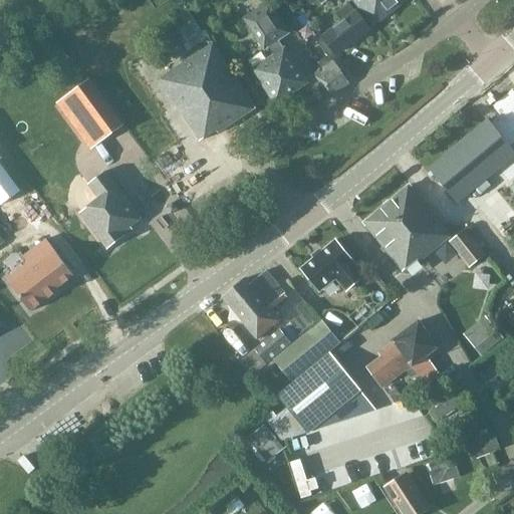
[(277,0),(289,16),(299,8),(293,0),(277,0)]
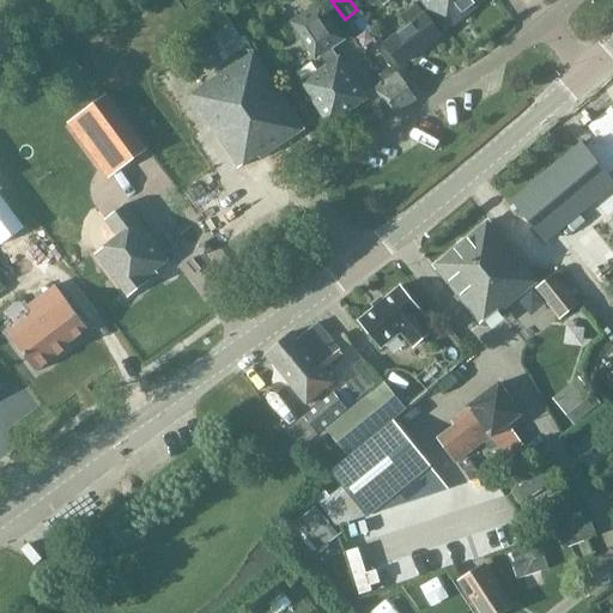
[(420,0),(444,30),(485,0),(420,0)]
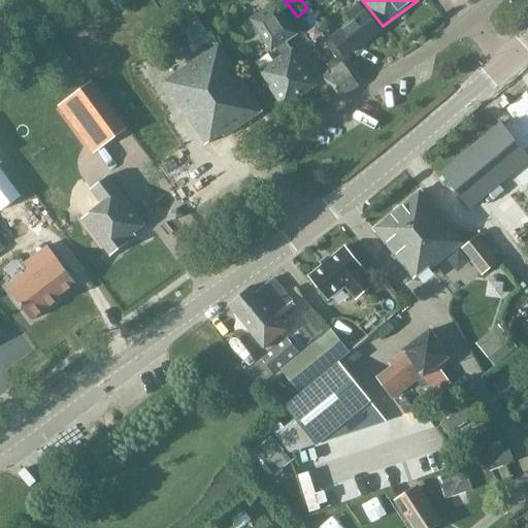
[(316,86),(287,42),(298,35),(276,1),(248,20),(271,54),(277,50),(282,57),(258,72),(283,108),(316,86)]
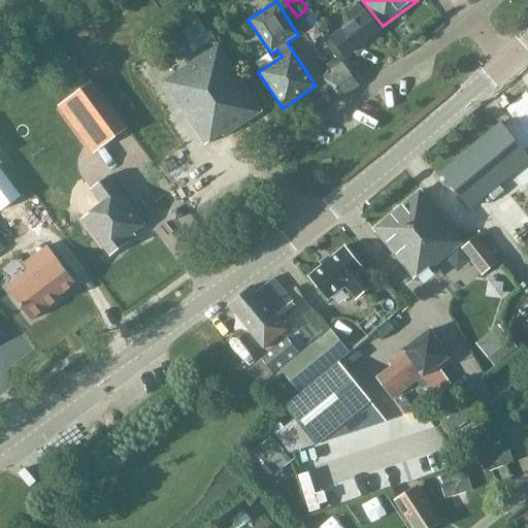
[(219,44),(210,32),(191,4),(172,15),(191,44),(189,46),(197,60),(163,83),(203,144),(223,133),(225,136),(263,110),(219,44)]
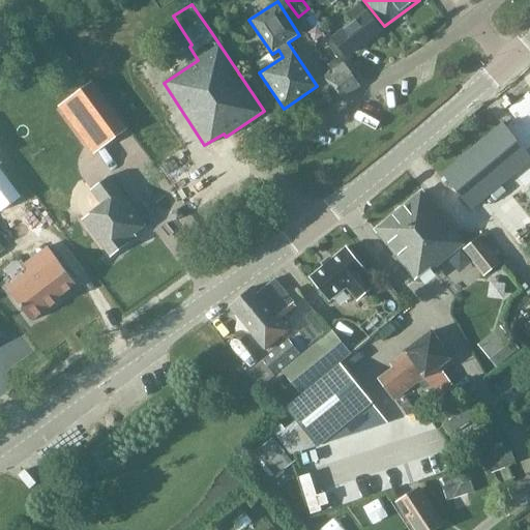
[(365,11),(365,12),(359,4),(345,15),(352,23),(331,37),(347,58),(381,31),(365,11)]
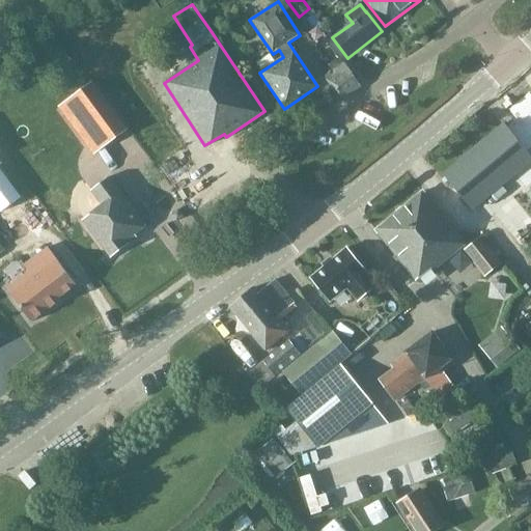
[(344,63),(343,64),(339,58),(328,66),(332,72),(330,73),(324,77),(340,101),(361,86),(344,63)]
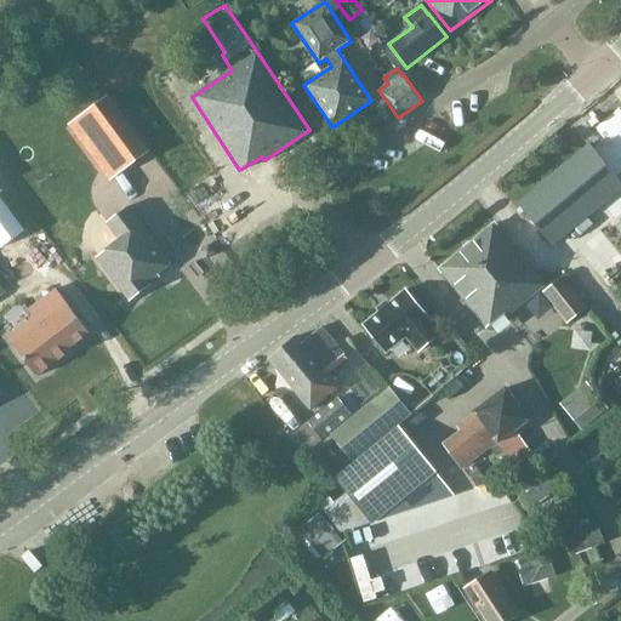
[(108,97),(83,117),(123,170),(148,152),(108,97)]
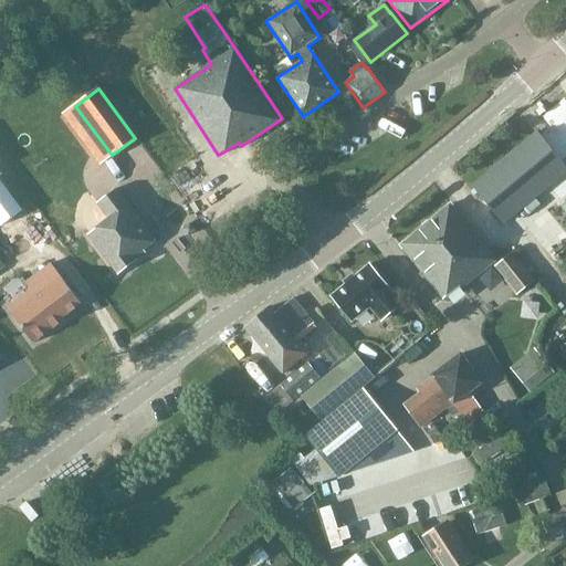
[(565,108),(555,96),(536,113),(546,125),(545,126),(538,130),(563,164),(565,160),(565,108)]
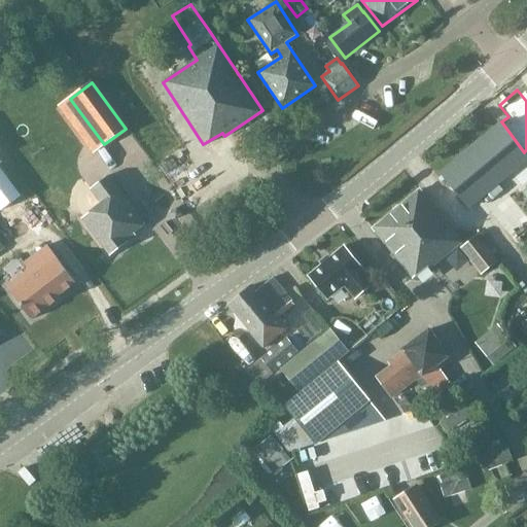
[(501,121),(441,173),(469,209),(526,161),(526,155),(524,152),(501,121)]
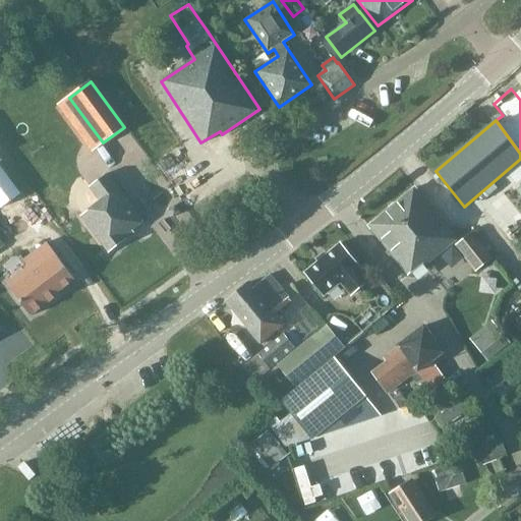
[(0,208),(1,209),(20,194),(0,167),(0,208)]
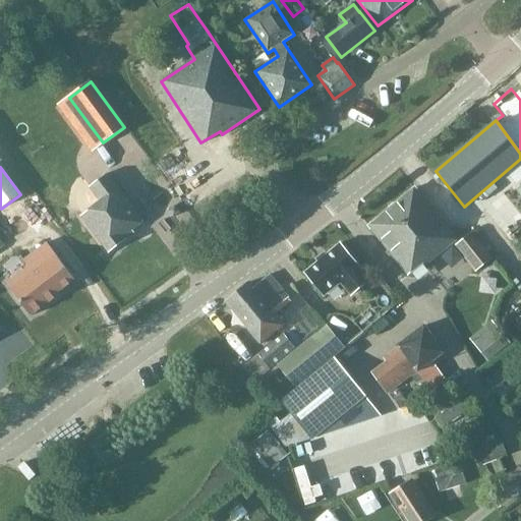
[(100,203),(80,217),(108,253),(126,239),(134,233),(132,230),(143,222),(107,174),(89,187),(100,203)]
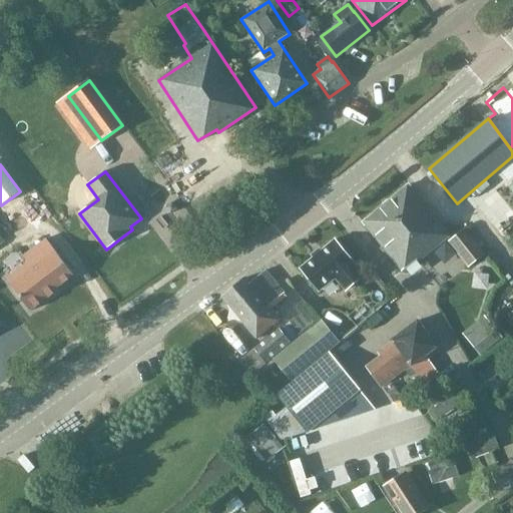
[(403,272),(447,234),(407,185),(362,222),(403,272)]
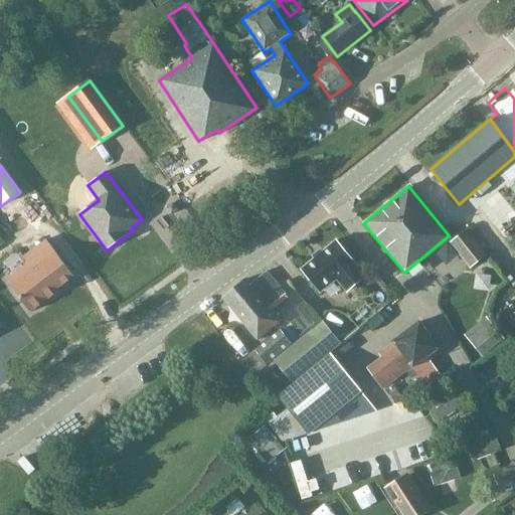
[(171,214),(177,209),(172,202),(166,208),(171,214)]
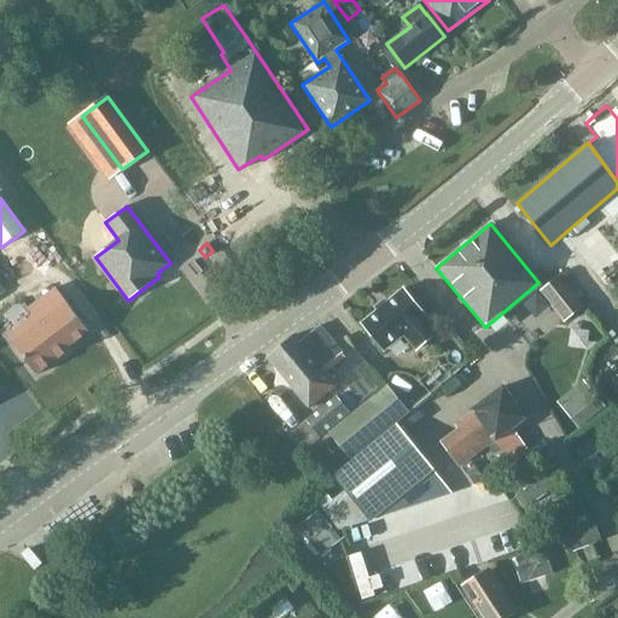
[(564,324),(582,310),(559,278),(540,292),(564,324)]
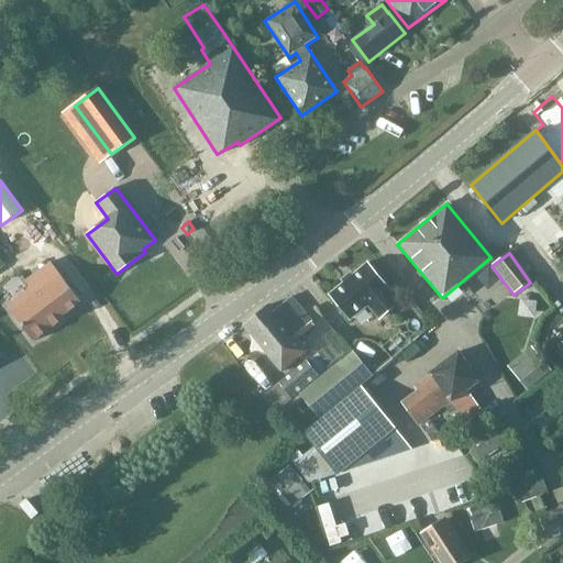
[(31,288),(8,306),(32,339),(64,315),(62,312),(79,299),(52,262),(25,282),(31,288)]
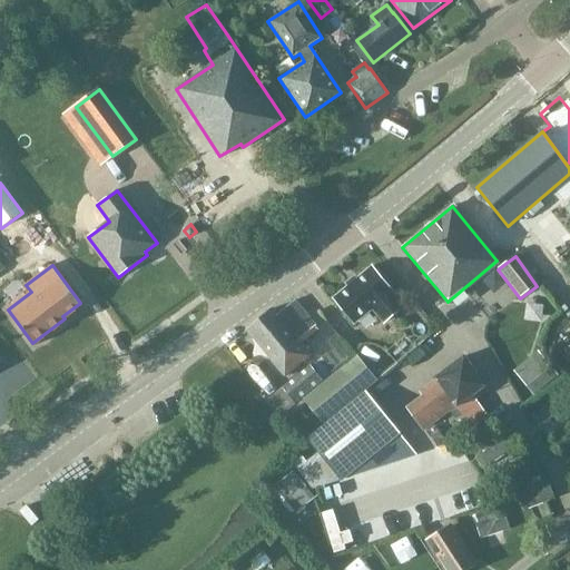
[(395,292),(372,265),(356,278),(354,275),(344,284),(346,286),(332,300),(354,326),(372,311),(384,325),(404,307),(393,294),(395,292)]
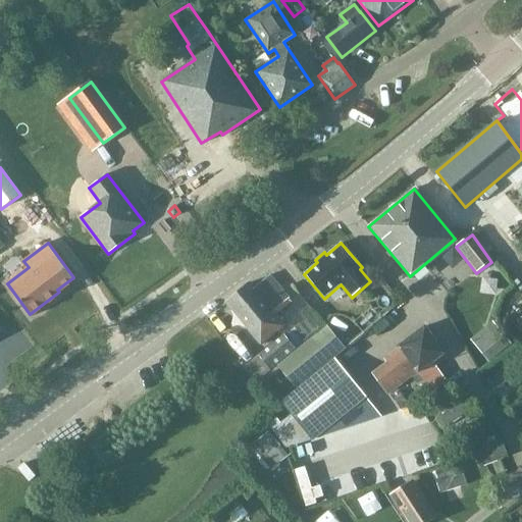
[(275,311),(289,299),(269,276),(255,289),(269,308),(245,327),(261,346),(285,326),(275,311)]
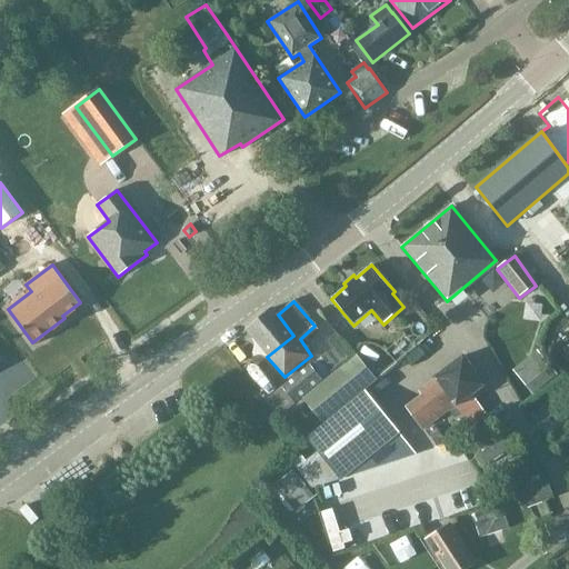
[(293,336),(278,315),(273,309),(247,332),(267,357),(293,336)]
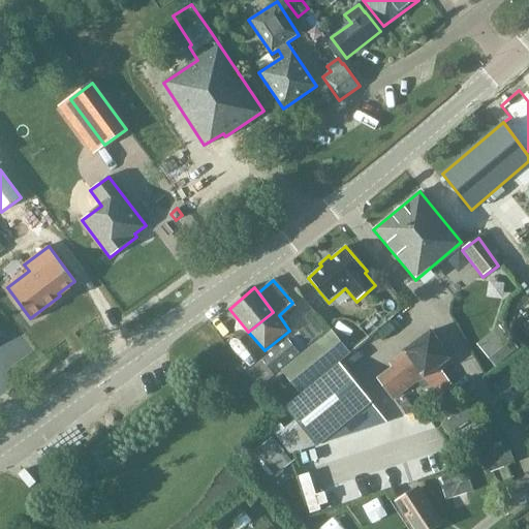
[(309,345),(330,329),(312,308),(301,318),(306,325),(298,332),(309,345)]
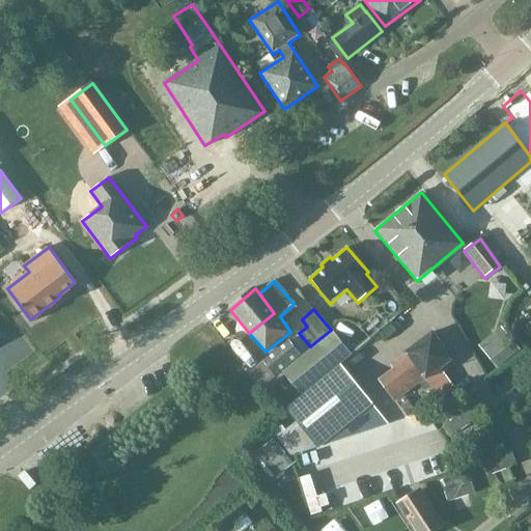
[(356,328),(364,339),(383,325),(374,313),(356,328)]
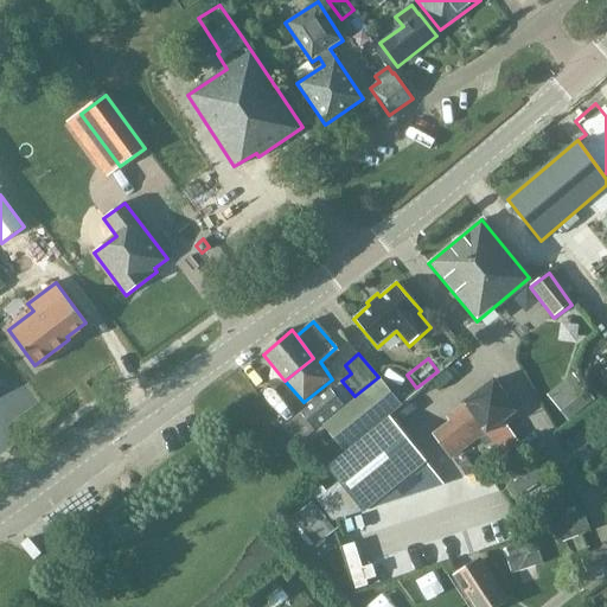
[(343,451),(378,425),(403,406),(379,378),(321,427),(343,451)]
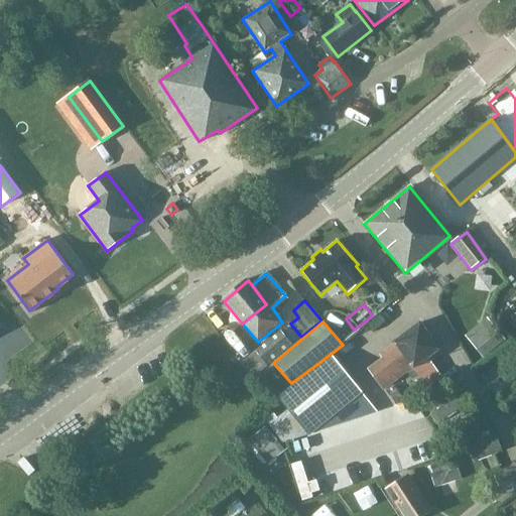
[(413,379),(418,376),(430,393),(444,383),(428,359),(439,351),(420,321),(393,342),(394,344),(379,354),(382,359),(368,368),(383,391),(385,390),(397,407),(404,402),(391,383),(408,372),(413,379)]
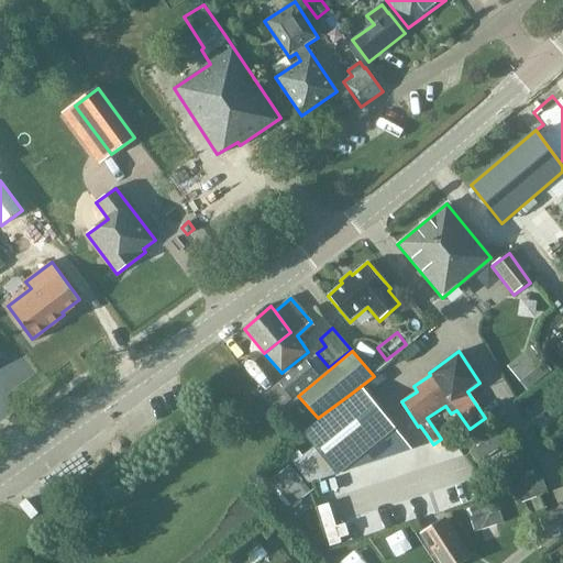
[(514,370),(528,384),(543,367),(529,353),(514,370)]
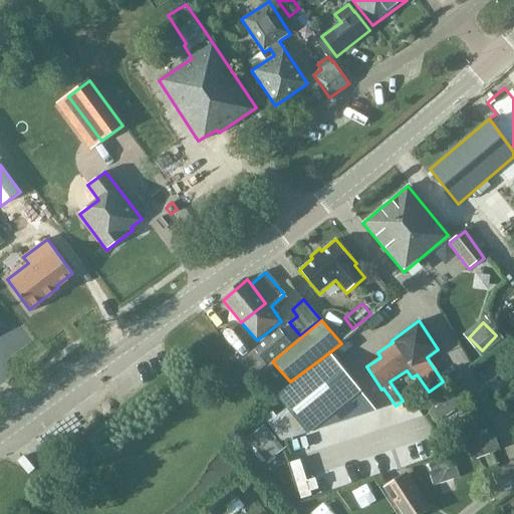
[(279,329),(254,350),(266,364),(291,342),(279,329)]
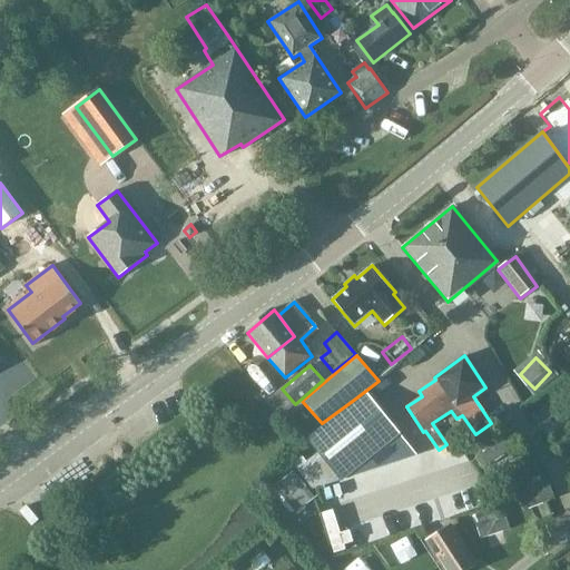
[(301,457),(291,465),(313,490),(344,480),(414,457),(397,436),(365,395),(310,441),(318,452),(308,459),(301,457)]
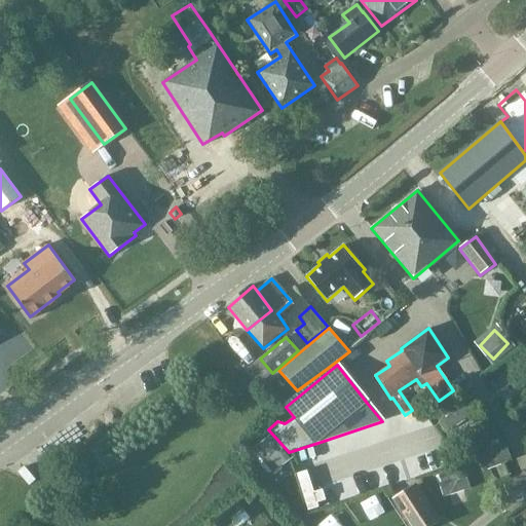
[(291,459),(270,436),(253,450),(273,474),(291,459)]
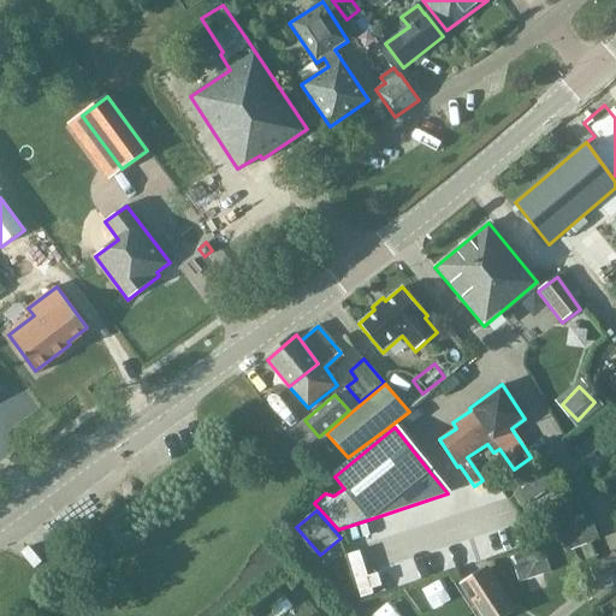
[(458,585),(479,615),(505,615),(516,609),(487,566),(458,585)]
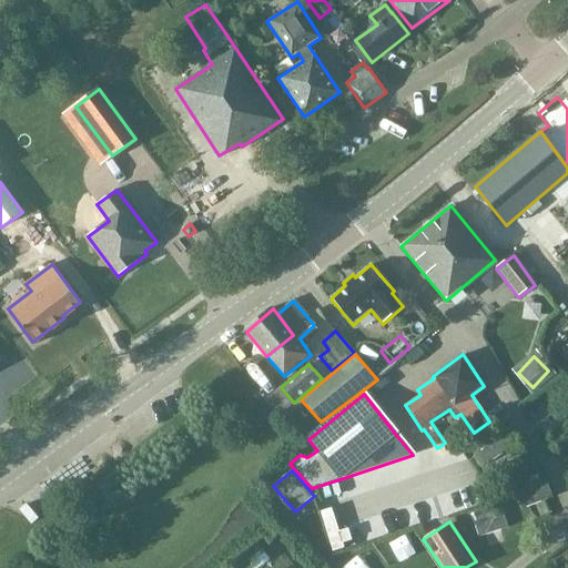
[(233,567),(246,567),(260,558),(252,549),(232,566),(233,567)]
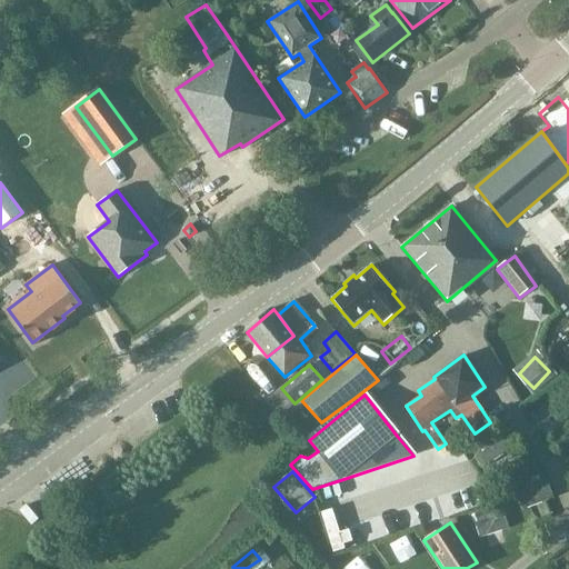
[(363,568),(360,559),(339,567),(339,568),(363,568)]
